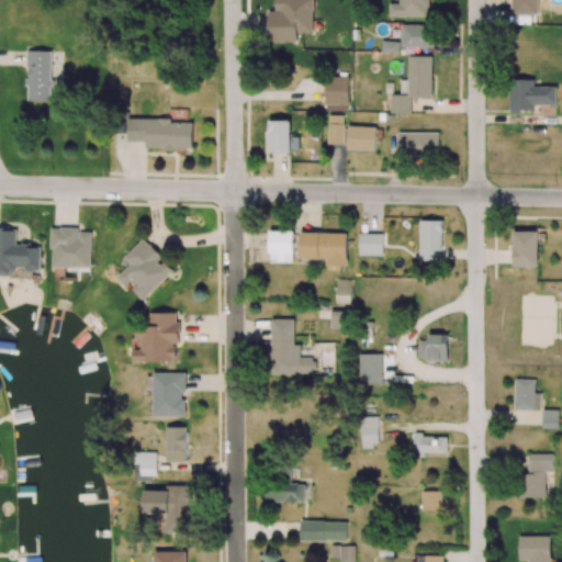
[(274,0),(274,11),(269,11),(269,42),(298,42),(298,33),(314,32),(313,0),(274,0)]
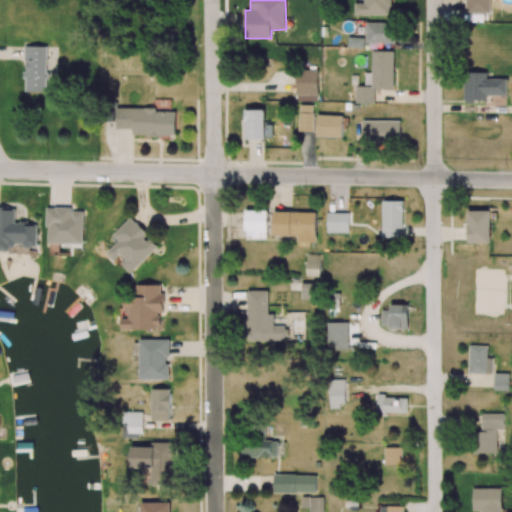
[(355,15),(392,15),(392,0),(364,0),(364,3),(355,3),(355,15)]
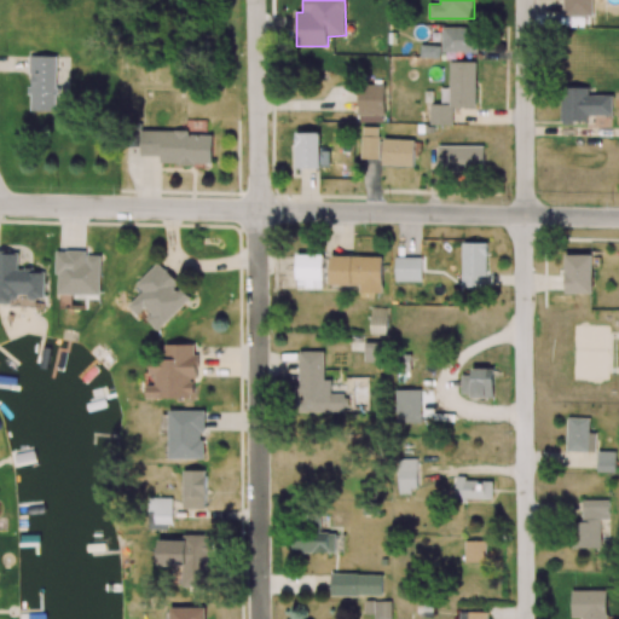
[(562,0),(563,16),(593,16),(593,0),(562,0)]
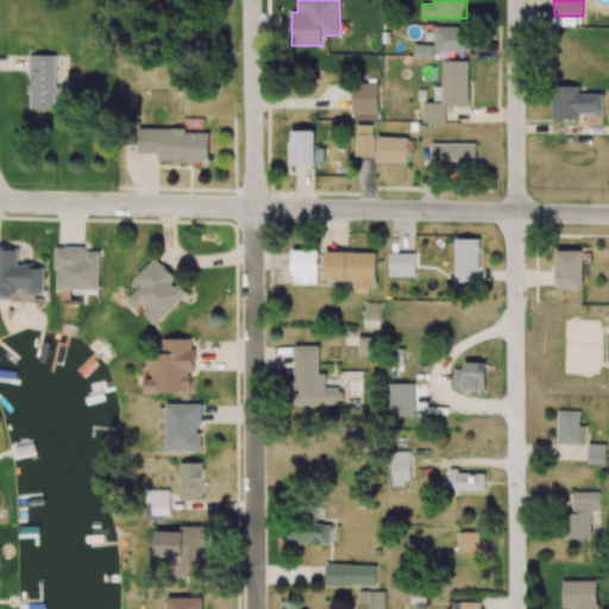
[(468,51),(468,26),(435,27),(435,51),(468,51)]
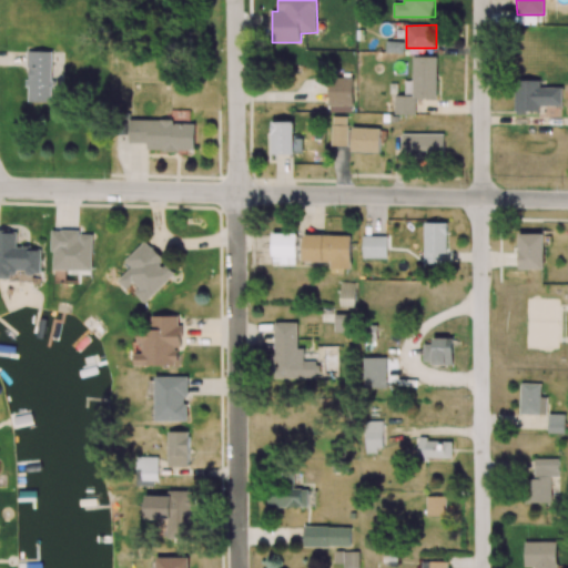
[(386,52),(404,53),(404,42),(386,41),(386,52)]
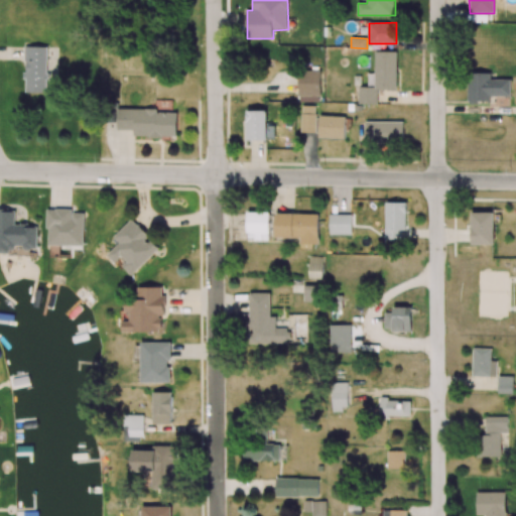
[(47,44),(25,44),(25,93),(46,93),(47,44)]
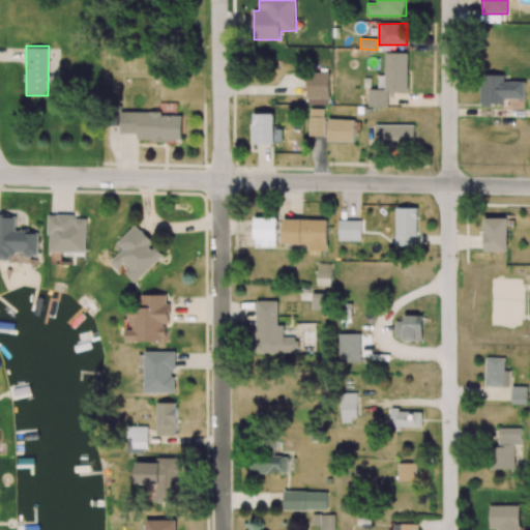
[(407,92),(408,53),(385,53),(385,89),(369,89),(367,107),(387,108),(387,92),(407,92)]
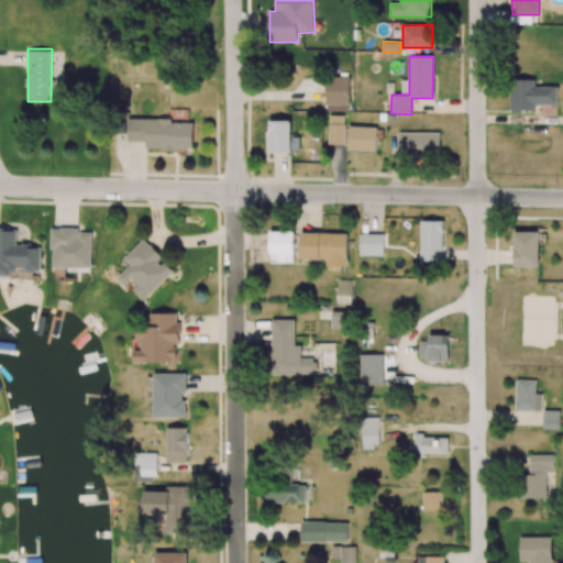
[(326,105),(351,105),(351,77),(326,77),(326,105)]
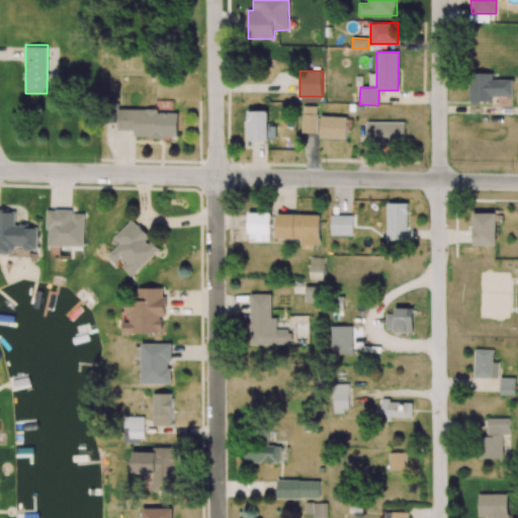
[(513,97),(513,80),(493,80),(493,74),(469,73),(469,101),(493,102),(493,97),(513,97)]
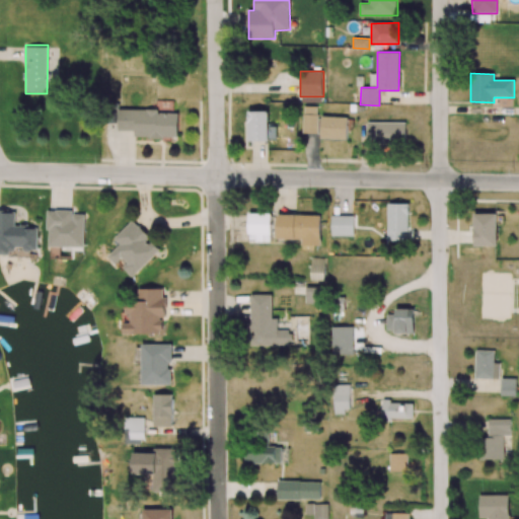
[(320,134),(320,116),(317,116),(317,106),(303,106),(302,134),(320,134)]
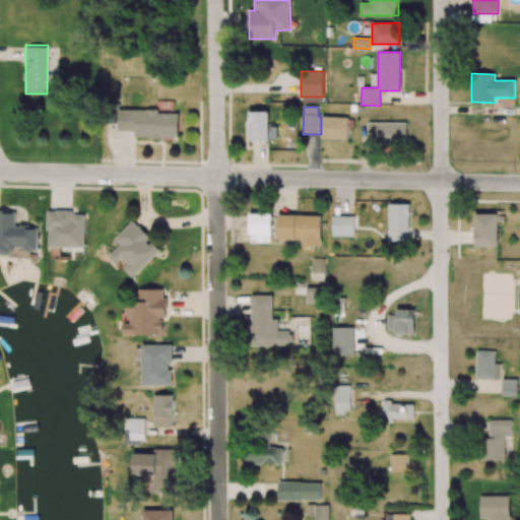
[(119,111),(119,131),(135,131),(135,138),(178,138),(179,111),(119,111)]
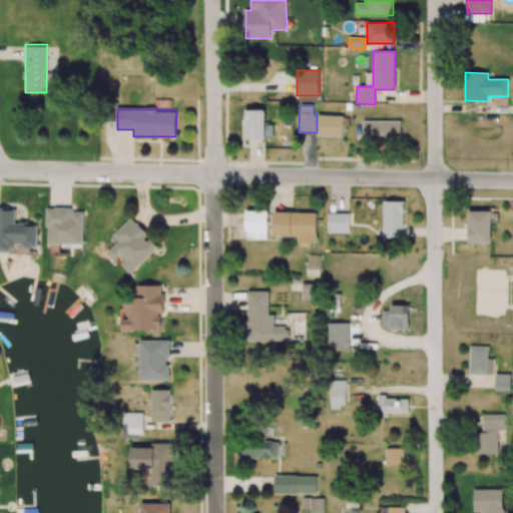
[(245,139),(266,139),(266,110),(245,110),(245,139)]
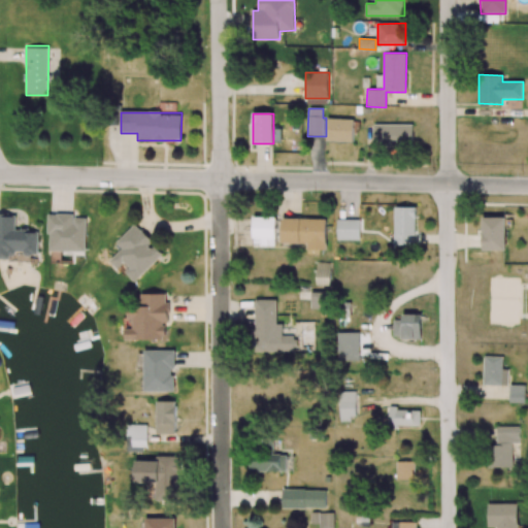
[(353,141),(353,120),(327,119),(327,141),(353,141)]
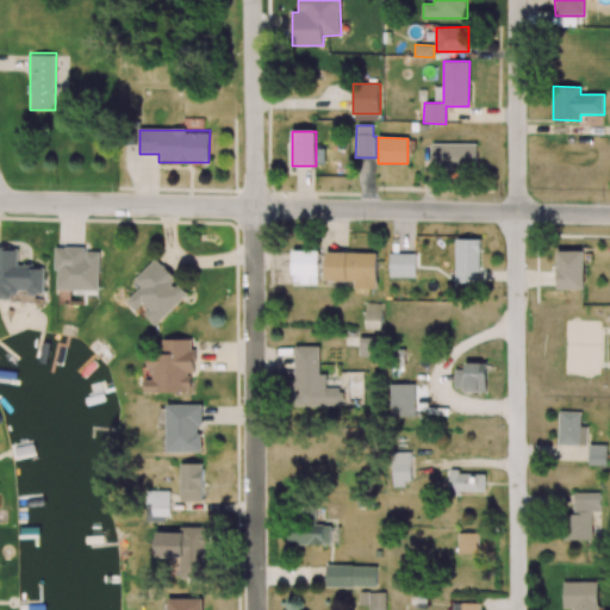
[(433,144),(431,170),(477,172),(477,144),(433,144)]
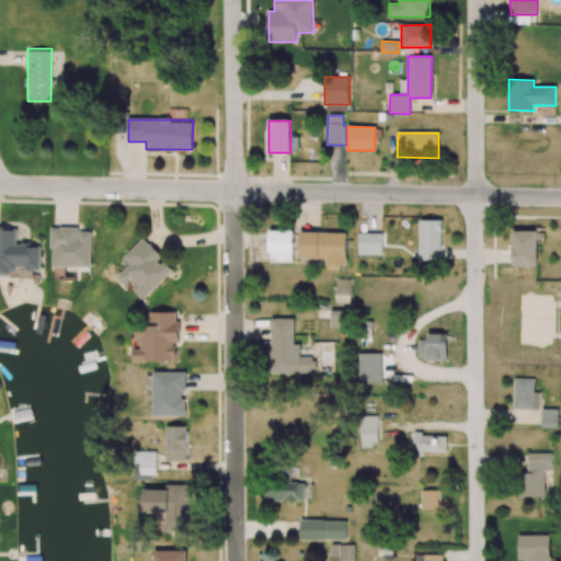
[(442,219),(420,219),(419,261),(436,261),(436,250),(442,250),(442,219)]
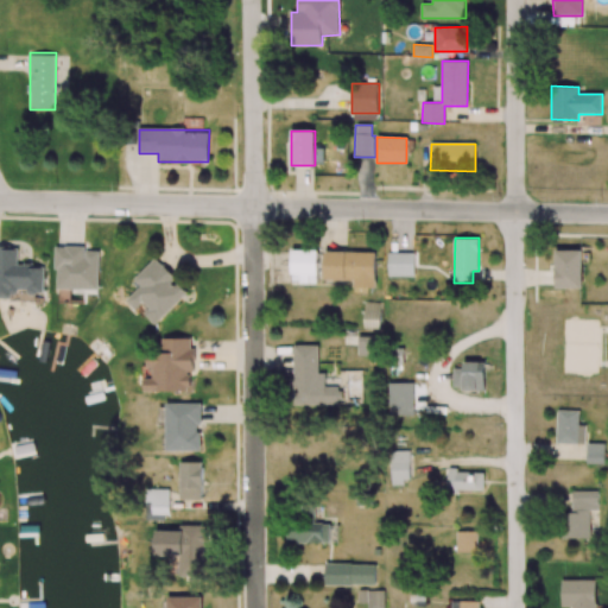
[(100,252),(86,252),(86,247),(57,246),(56,289),(100,290),(100,252)]
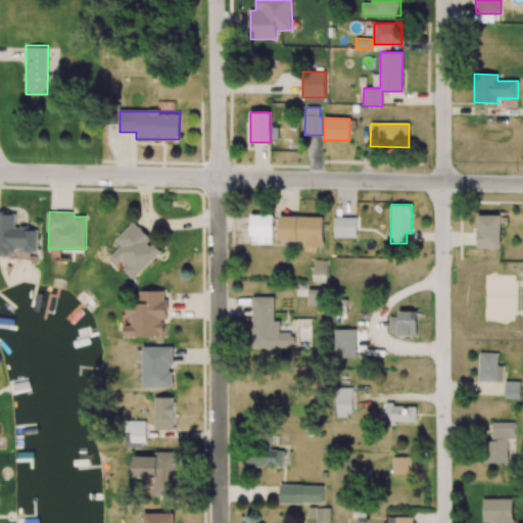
[(0,255),(16,256),(16,248),(25,248),(25,252),(38,252),(38,228),(15,228),(16,214),(0,212),(0,255)]
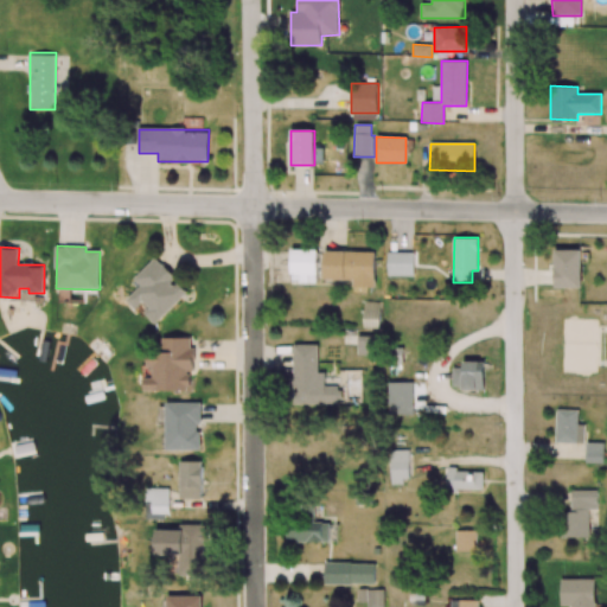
[(582,250),(555,249),(555,287),(581,287),(582,250)]
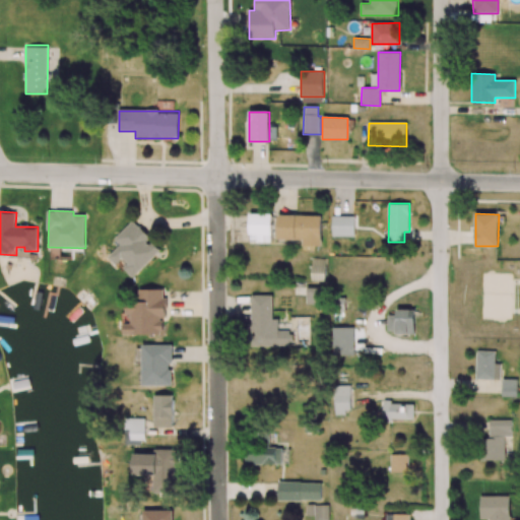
[(256,243),(272,243),(272,214),(249,214),(249,235),(256,235),(256,243)]
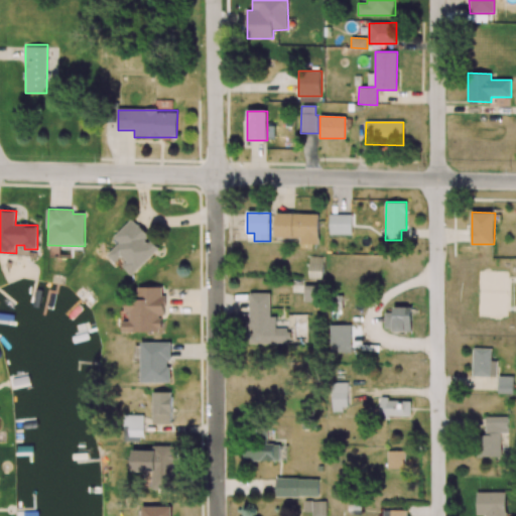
[(318,214),(276,214),(275,238),(299,238),(299,250),(311,250),(311,244),(318,244),(318,214)]
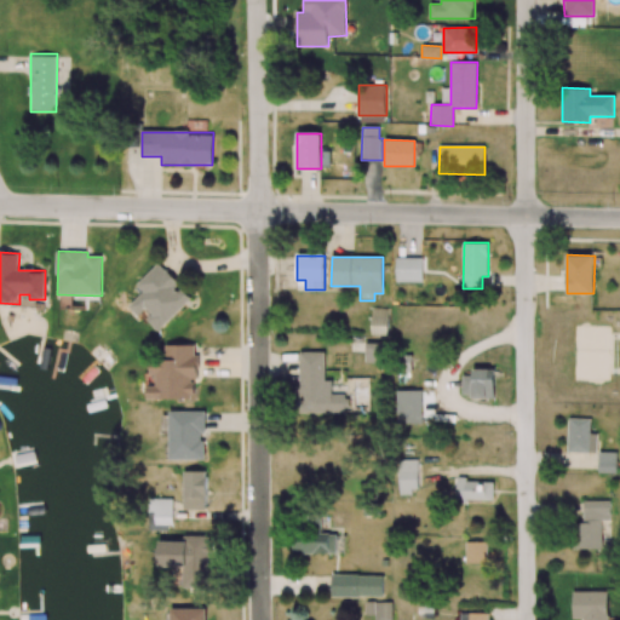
[(396,281),(423,282),(423,257),(396,257),(396,281)]
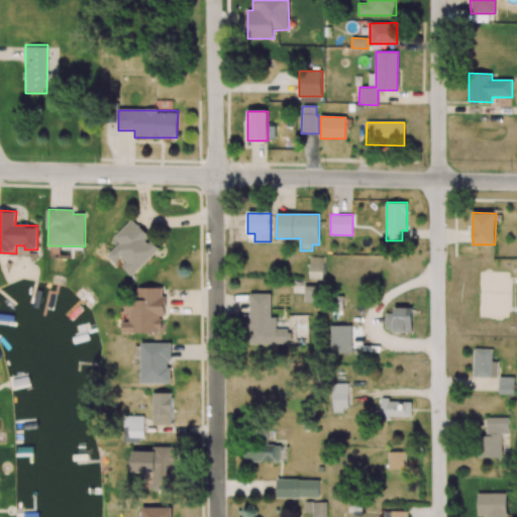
[(119,243),(108,255),(132,277),(160,246),(131,220),(114,238),(119,243)]
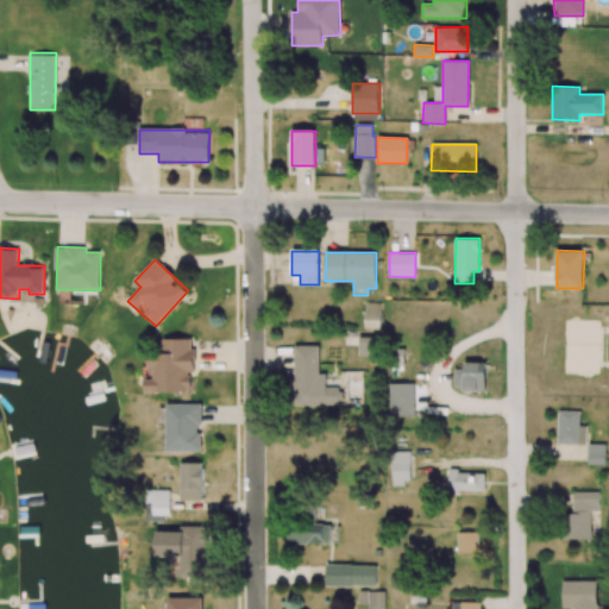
[(364,328),(382,328),(382,302),(364,302),(364,328)]
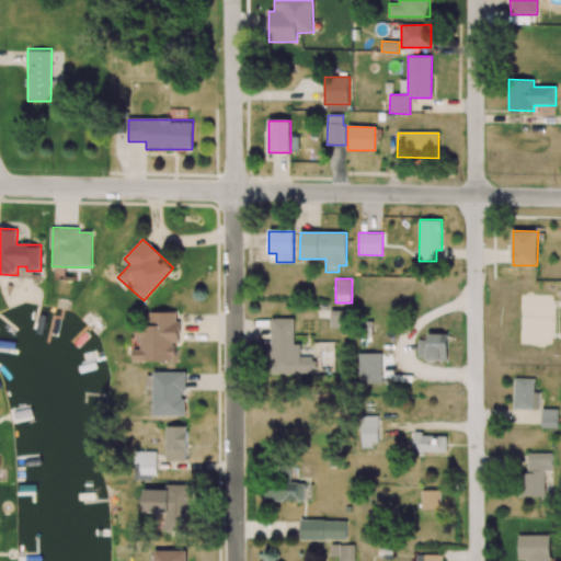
[(348,309),(330,310),(330,329),(348,328),(348,309)]
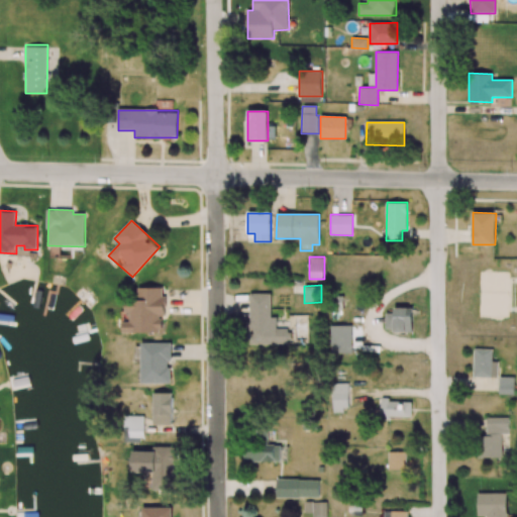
[(122,332),(162,332),(162,315),(166,315),(166,296),(163,296),(163,287),(138,288),(138,302),(125,302),(125,313),(130,313),(130,321),(122,321),(122,332)]
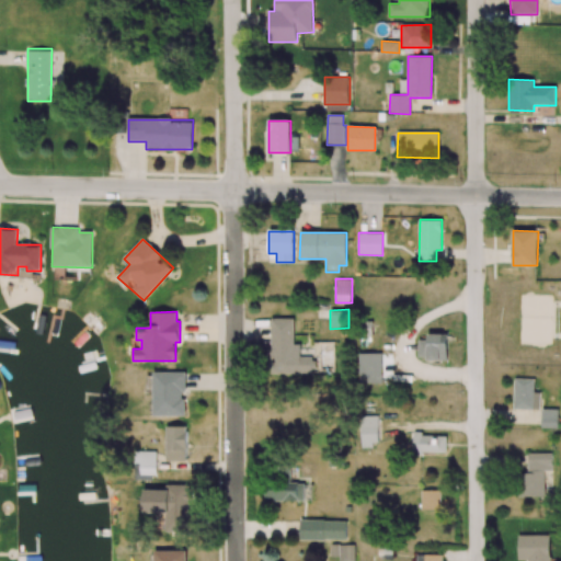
[(315,373),(313,357),(300,357),(300,344),(295,344),(294,319),(271,319),(271,347),(267,347),(267,374),(315,373)]
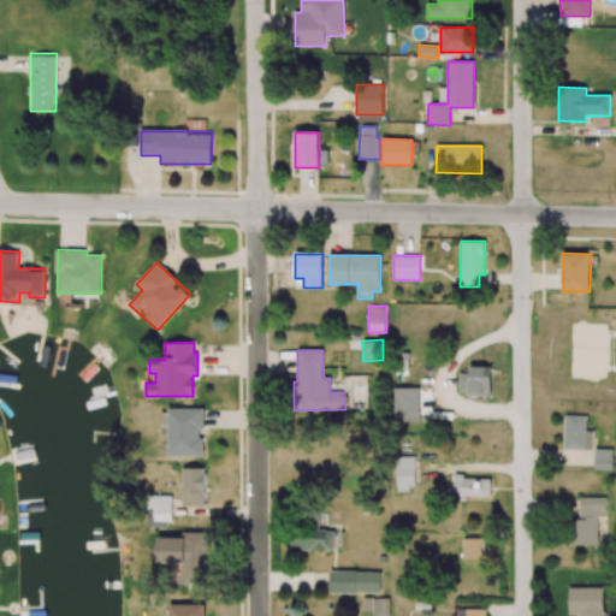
[(491,395),(492,367),(471,366),(469,374),(460,373),(460,395),(491,395)]
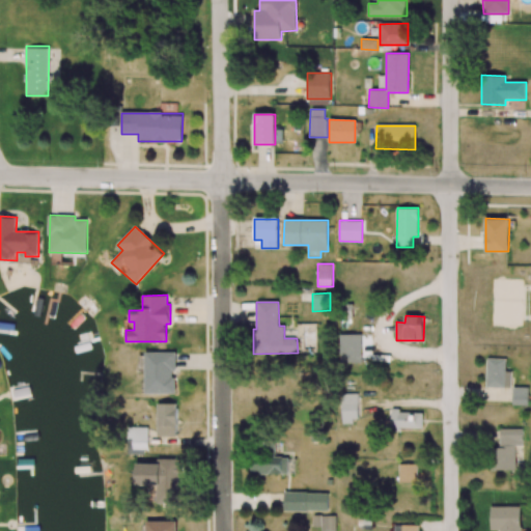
[(361,335),(340,334),(339,362),(361,363),(361,335)]
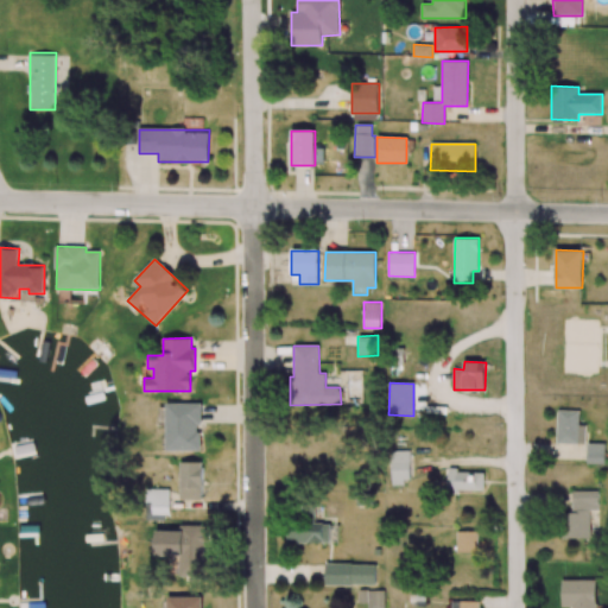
[(166,451),(201,450),(201,404),(166,404),(166,451)]
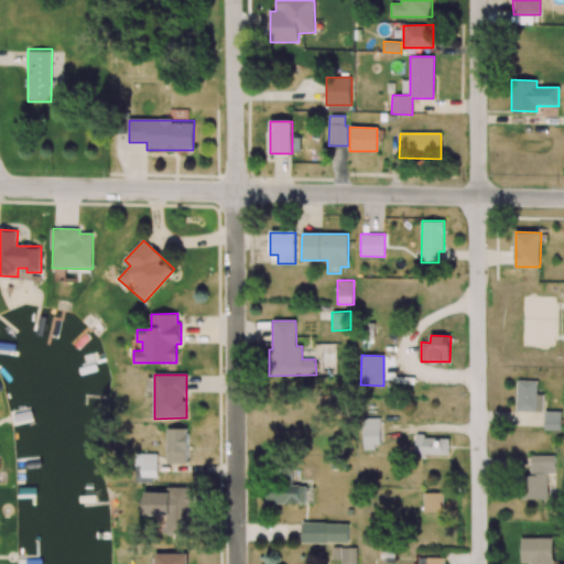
[(517,411),(543,412),(544,393),(538,393),(538,381),(517,380),(517,411)]
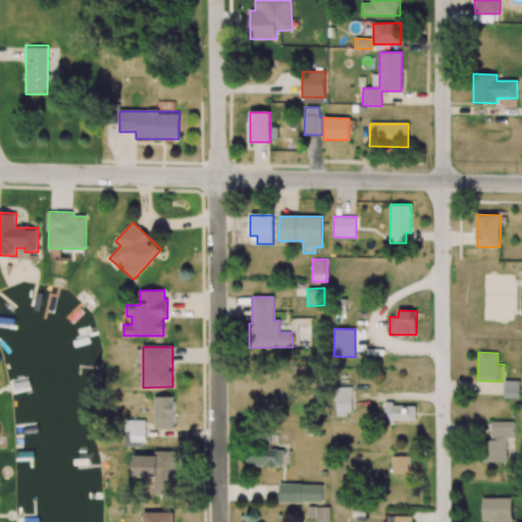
[(519,399),(519,380),(504,380),(504,398),(519,399)]
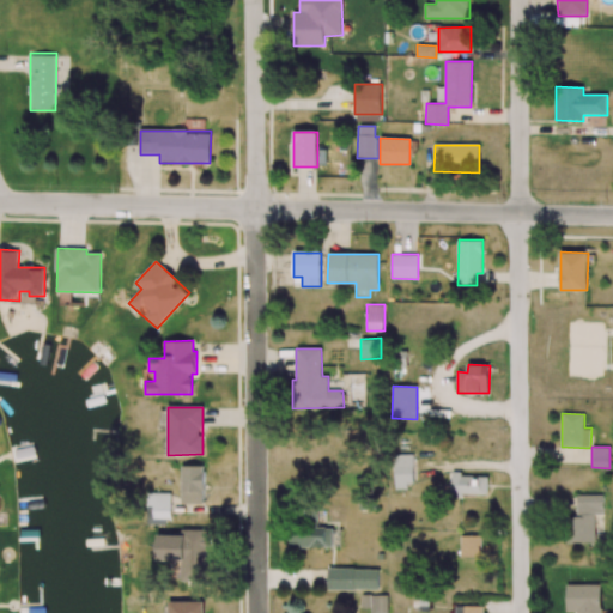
[(413,455),(395,454),(394,487),(413,487),(413,455)]
